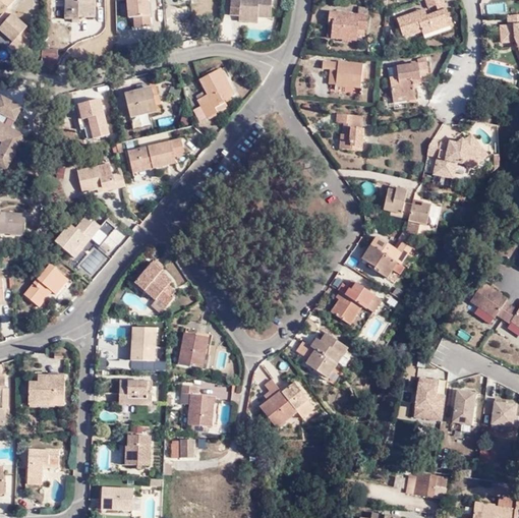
[(0,0),(0,15),(2,17),(7,11),(18,0),(0,0)]
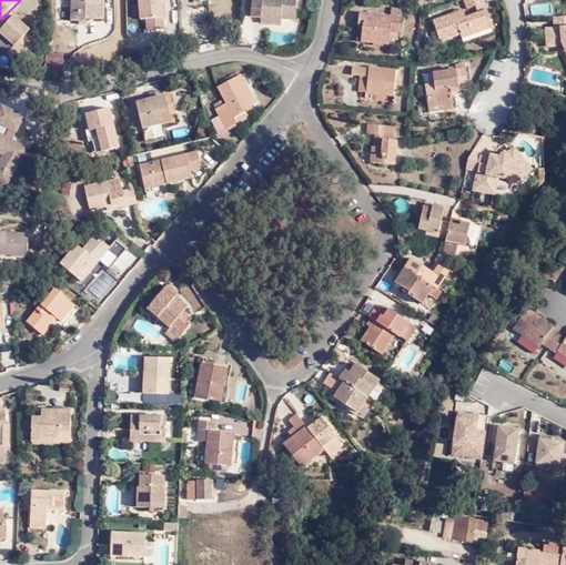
[(87,11),(97,12),(98,0),(72,0),(71,13),(86,16),(87,11)]
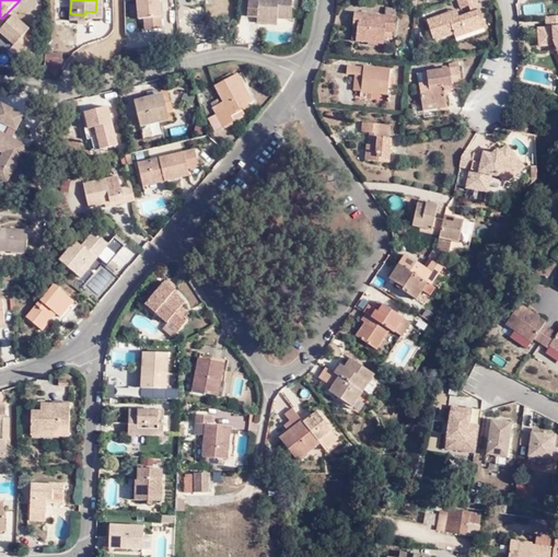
[(137,0),(139,14),(146,14),(147,25),(165,24),(162,0),(137,0)]
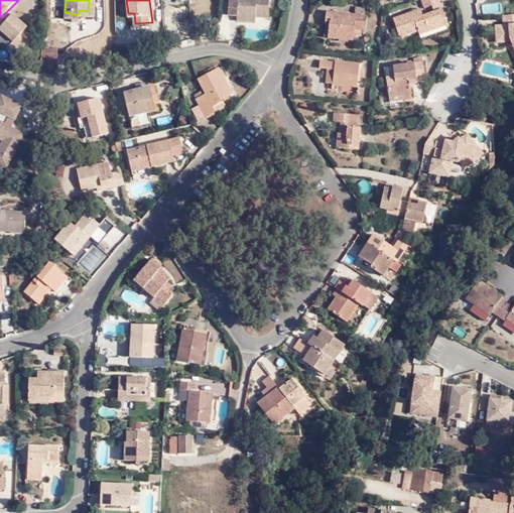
[(229,13),(237,14),(237,10),(255,12),(255,16),(267,17),(270,0),(230,0),(229,13)]
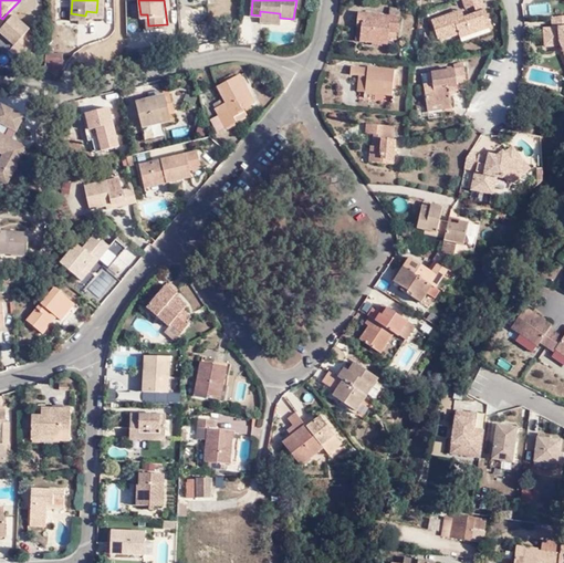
[(552,11),(552,0),(533,0),(533,11),(552,11)]
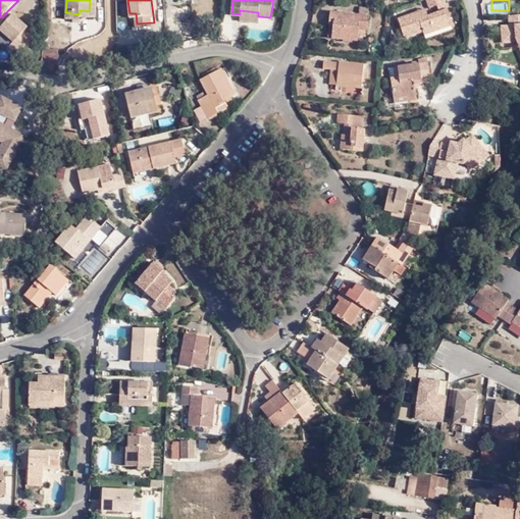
[(426,10),(423,3),(402,10),(408,30),(425,23),(427,29),(437,24),(435,19),(454,13),(450,2),(443,4),(430,9),(426,10)]
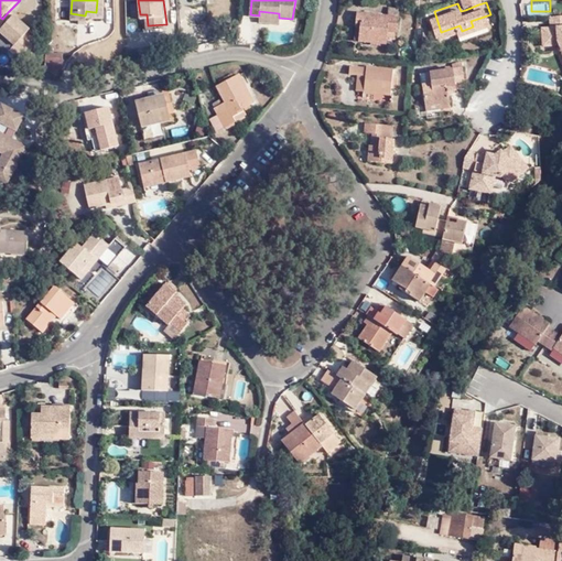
[(390,6),(389,14),(400,15),(401,7),(390,6)]
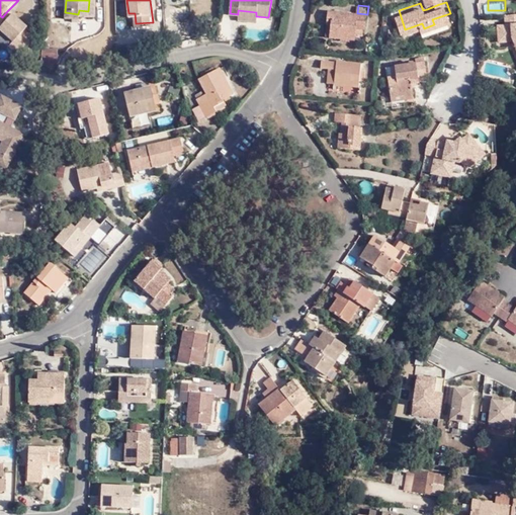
[(255,20),(256,16),(256,12),(238,10),(238,14),(237,18),(255,20)]
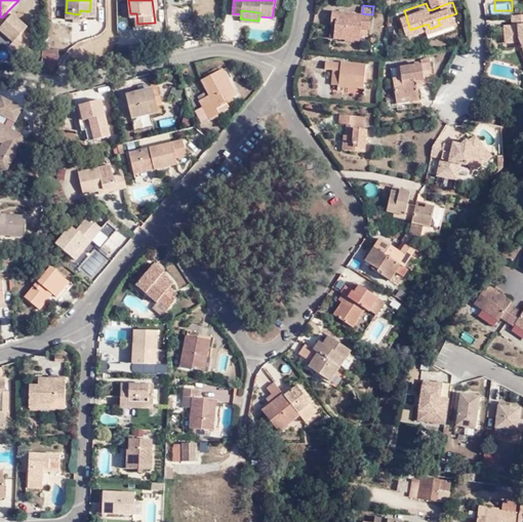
[(7,11),(2,17),(0,19),(0,33),(11,44),(7,49),(18,61),(30,50),(31,40),(26,36),(22,31),(25,28),(7,11)]
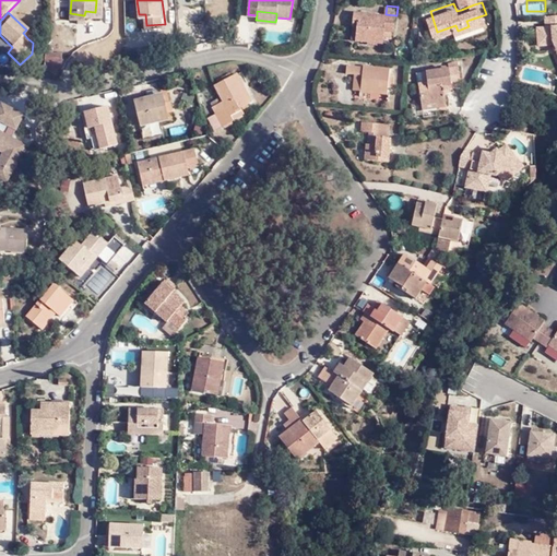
[(360,22),(360,26),(358,39),(383,42),(384,30),(395,31),(396,15),(386,14),(356,12),(354,21),(360,22)]
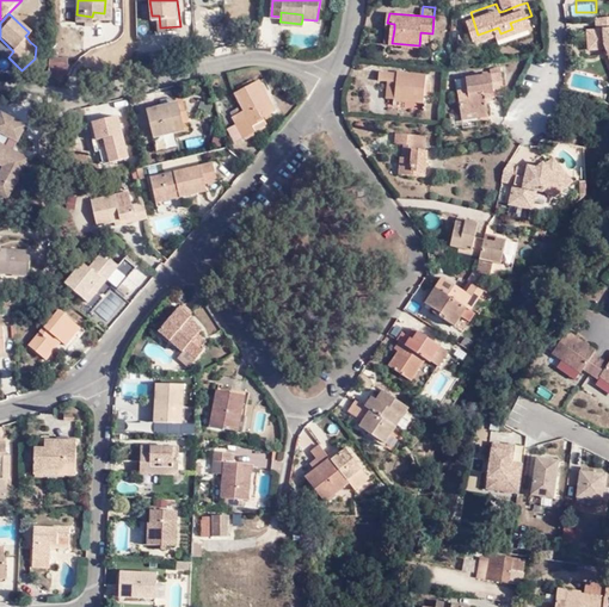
[(598,26),(597,42),(608,42),(608,13),(598,14),(598,26)]
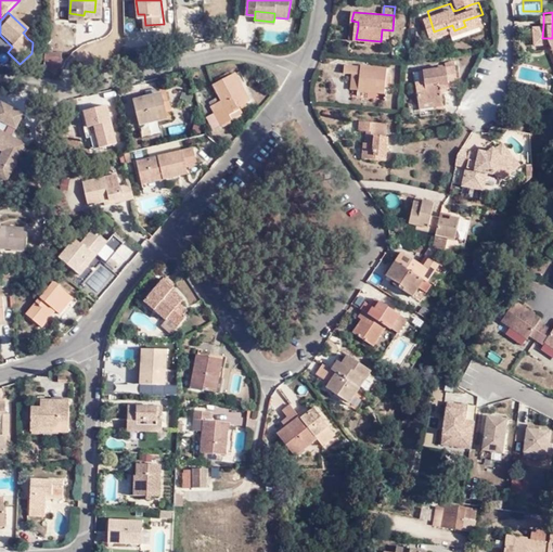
[(485,21),(483,14),(463,21),(465,26),(485,21)]
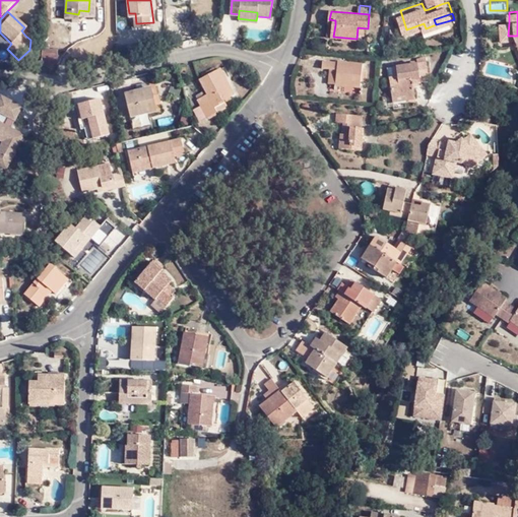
[(508,39),(508,36),(509,22),(500,22),(500,39),(508,39)]
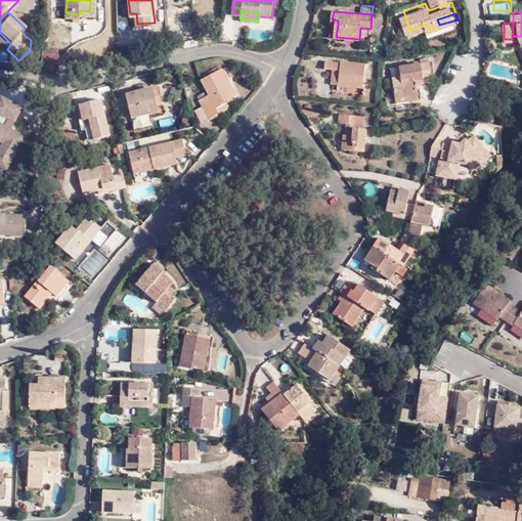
[(58,61),(60,49),(44,47),(42,59),(58,61)]
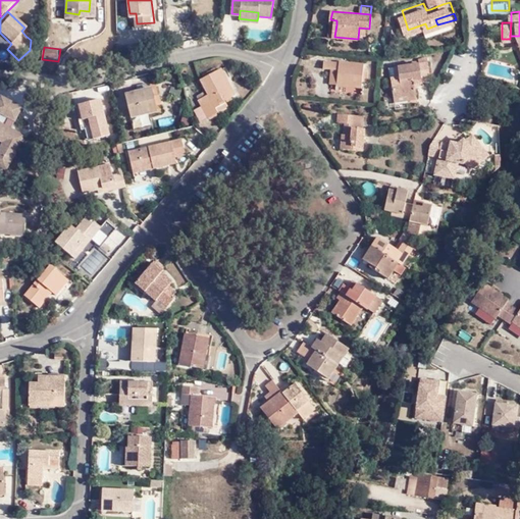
[(395,71),(398,91),(411,90),(411,94),(421,93),(419,78),(418,75),(425,73),(425,70),(432,69),(430,56),(402,61),(403,70),(399,70),(395,71)]
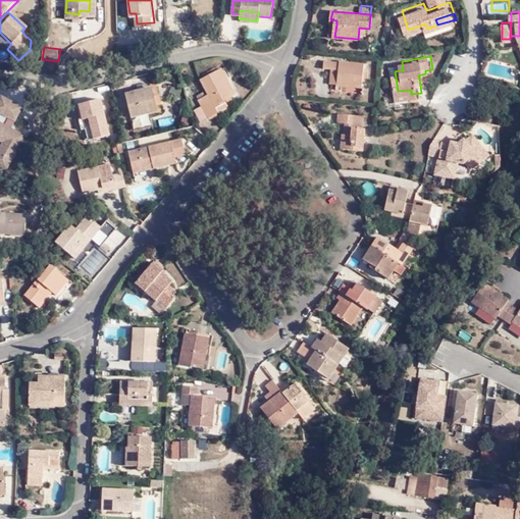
[(326,67),(333,68),(343,68),(341,83),(365,85),(367,62),(327,59),(326,67)]
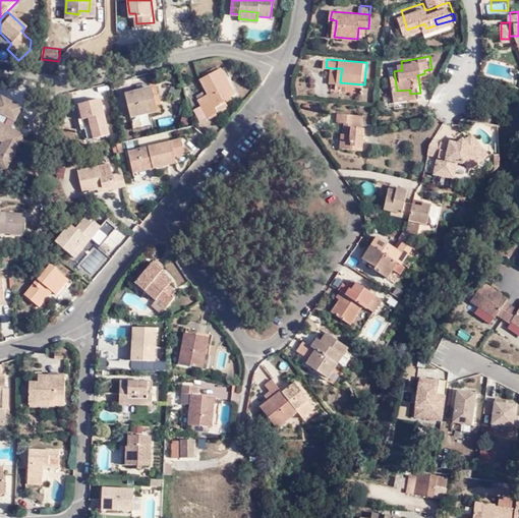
[(221,67),(218,69),(234,94),(236,92),(221,67)]
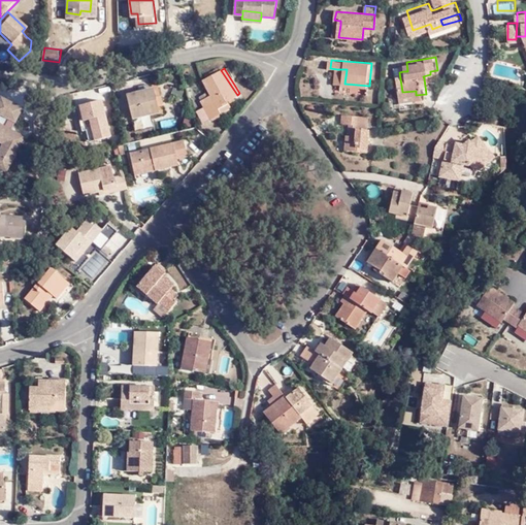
[(336,83),(344,84),(347,69),(337,69),(336,83)]
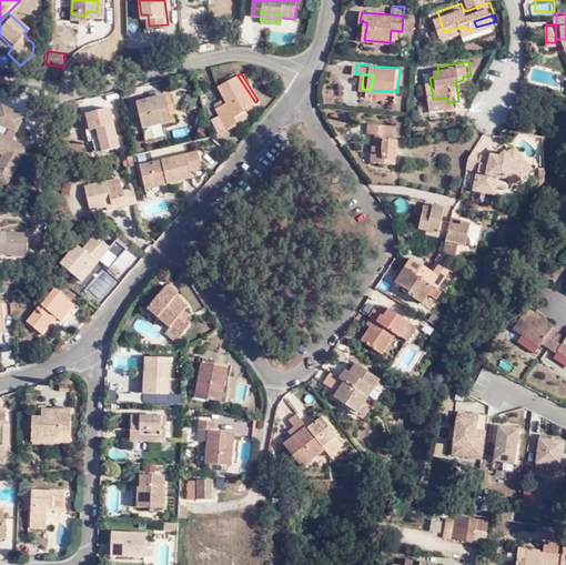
[(221,114),(228,127),(239,120),(235,113),(255,102),(238,76),(218,87),(228,102),(216,109),(221,114)]
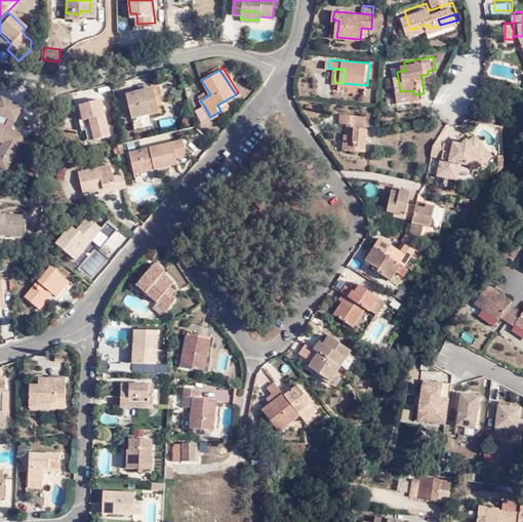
[(152,88),(126,94),(130,116),(132,126),(151,122),(149,112),(156,110),(152,88)]
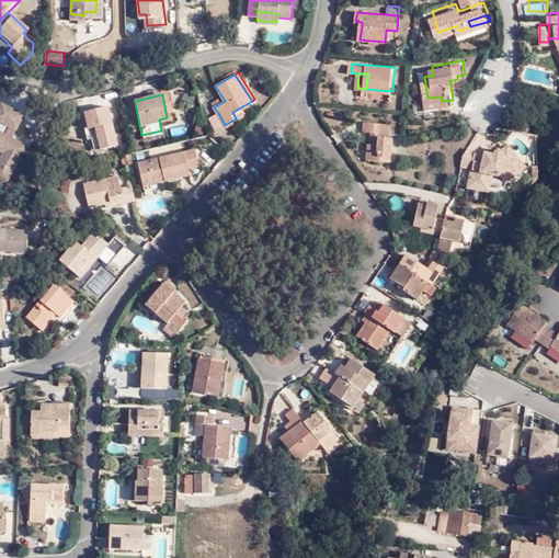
[(0,183),(4,183),(4,182),(10,184),(29,147),(14,139),(26,115),(3,103),(0,109),(0,124),(10,129),(7,136),(0,132),(0,151),(4,154),(0,161),(0,183)]
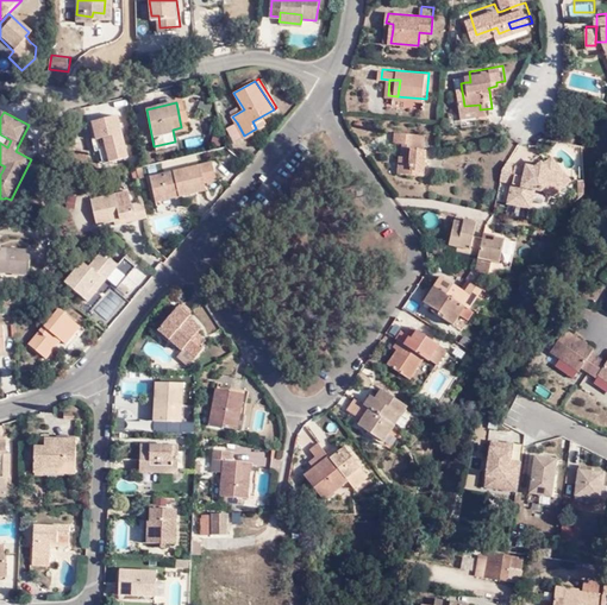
[(89,121),(93,138),(100,137),(106,162),(123,158),(114,115),(89,121)]
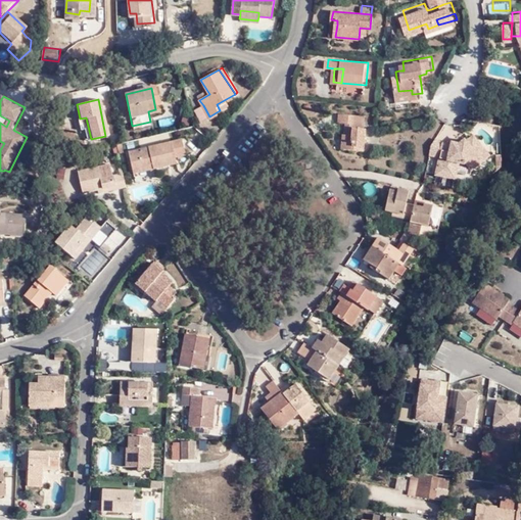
[(203,121),(209,116),(203,105),(196,109),(203,121)]
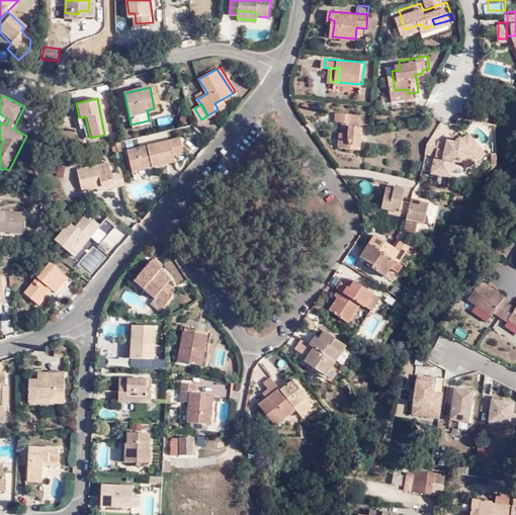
[(336,119),(344,120),(348,120),(351,120),(352,113),(337,111),(336,119)]
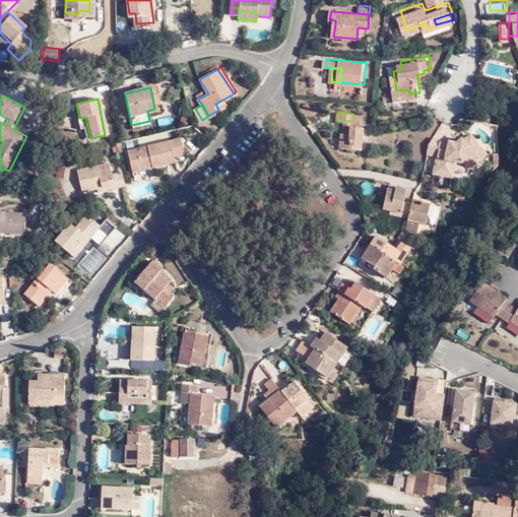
[(349,124),(349,125),(364,127),(365,115),(353,114),(352,121),(349,121),(349,124)]
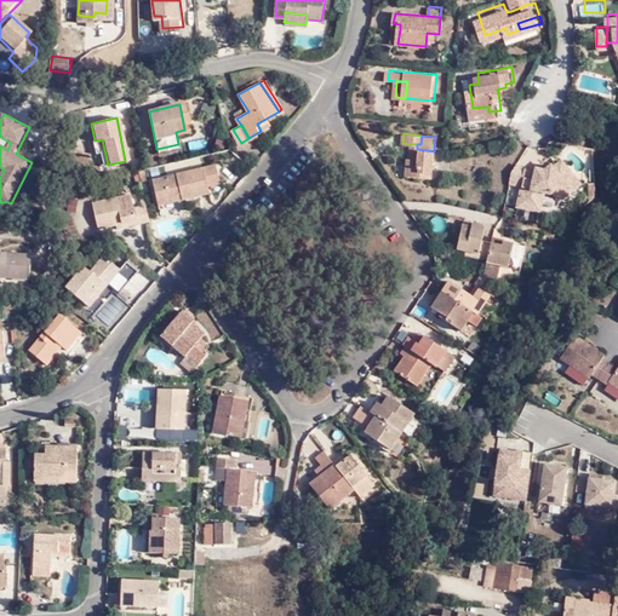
[(99,166),(108,165),(102,139),(95,140),(90,142),(92,154),(97,151),(99,166)]
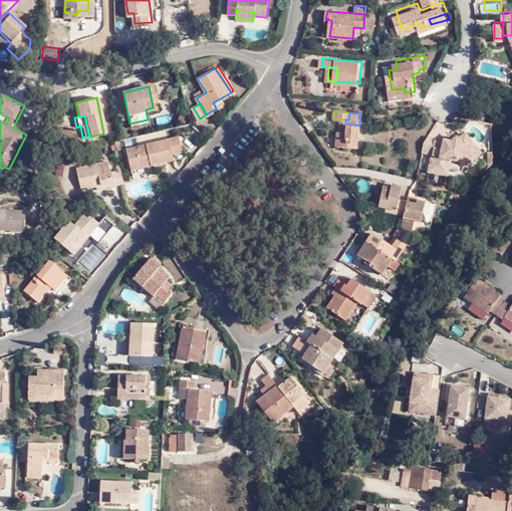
[(359,125),(345,123),(344,132),(340,131),(338,131),(337,145),(358,147),(361,125),(359,125)]
